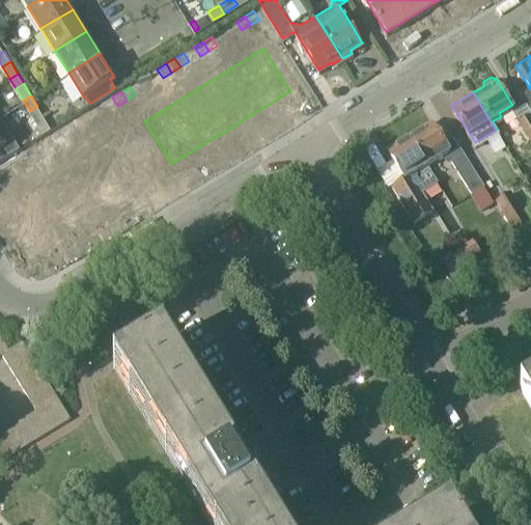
[(37,106),(30,111),(36,121),(44,116),(37,106)]
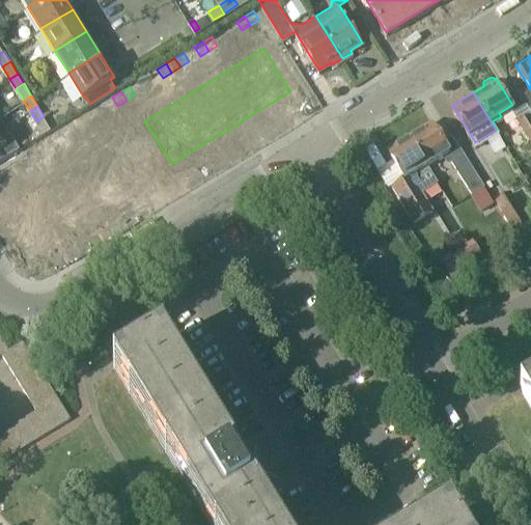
[(530,110),(518,118),(530,141),(530,110)]
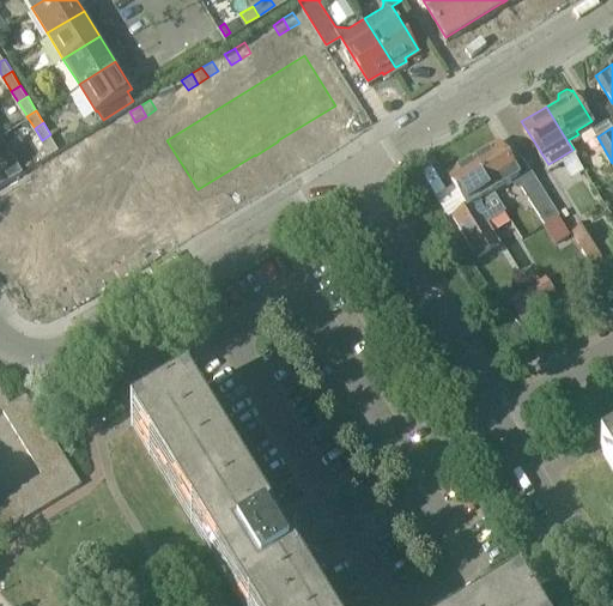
[(93,147),(104,141),(98,132),(87,138),(93,147)]
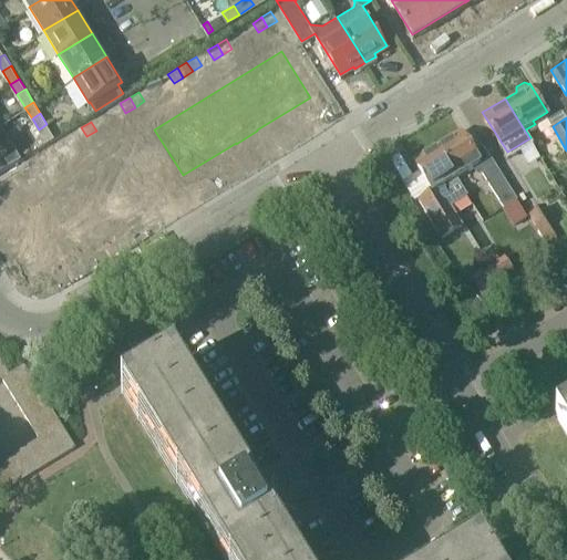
[(0,168),(21,156),(19,154),(13,145),(0,123),(0,168)]
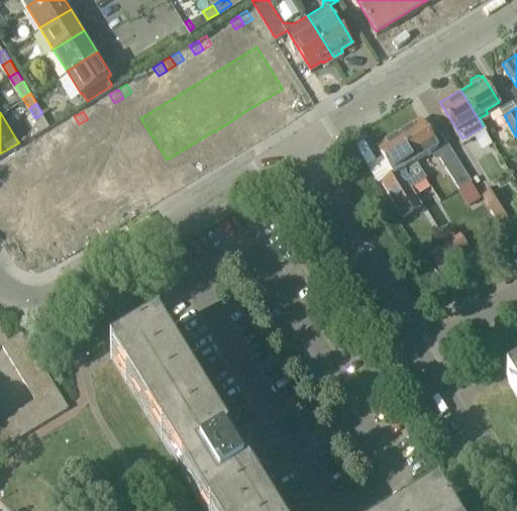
[(435,145),(438,143),(425,123),(420,114),(418,116),(396,129),(424,177),(426,176),(415,158),(435,145)]
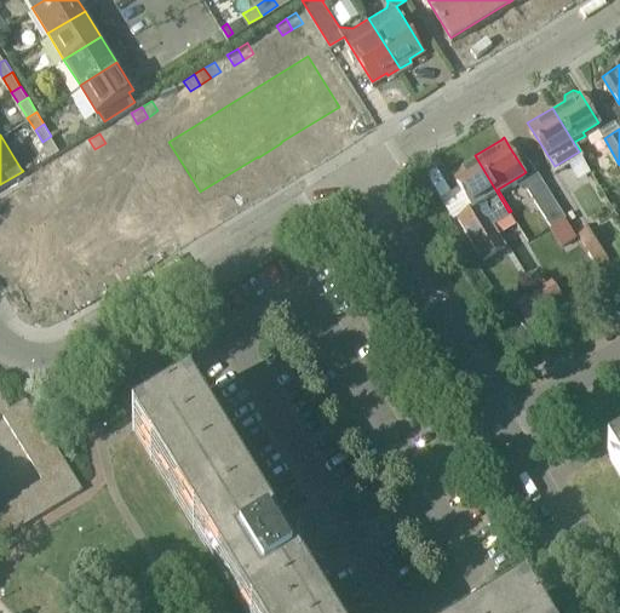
[(85,155),(95,149),(89,139),(79,145),(85,155)]
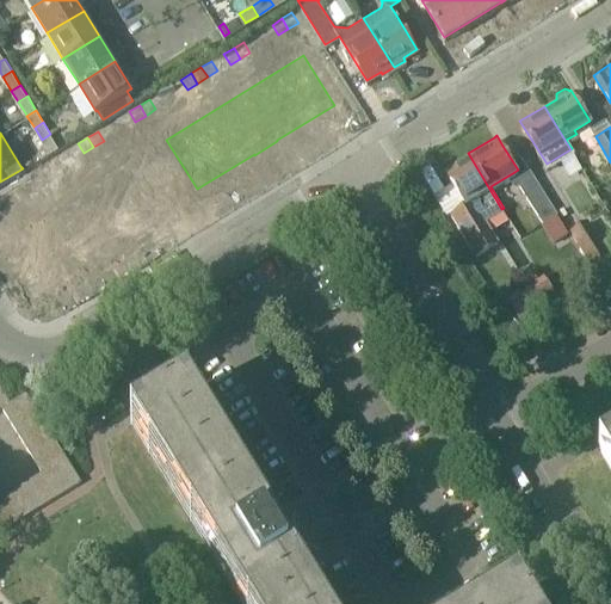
[(78,143),(67,149),(73,160),(84,153),(78,143)]
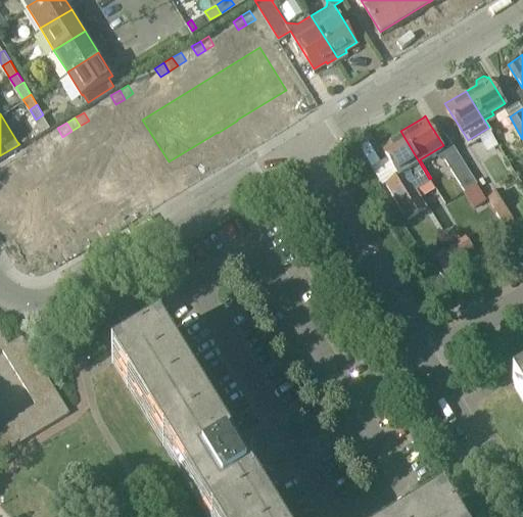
[(429,179),(400,131),(379,144),(397,174),(385,181),(408,217),(427,205),(416,187),(429,179)]
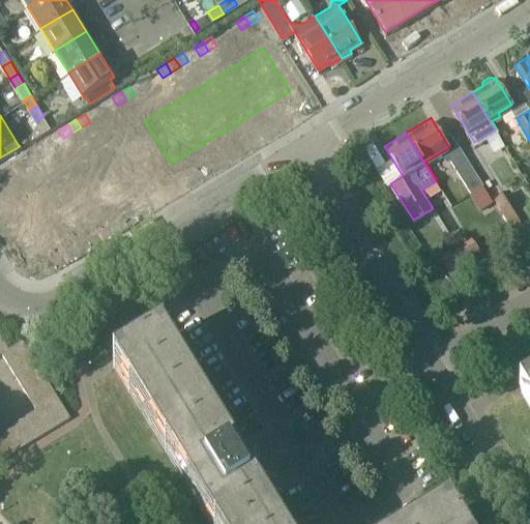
[(39,153),(49,148),(42,139),(34,144),(39,153)]
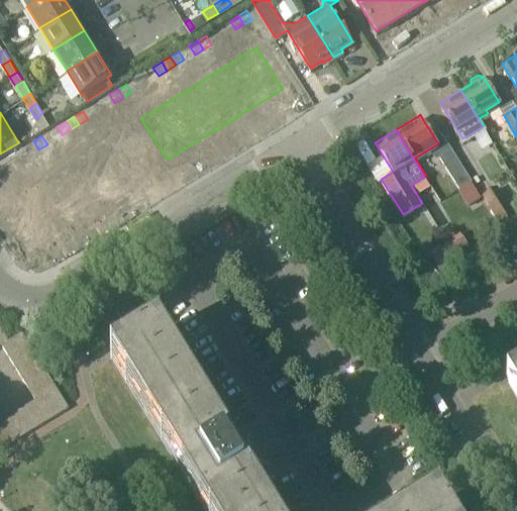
[(33,140),(25,145),(30,155),(38,149),(33,140)]
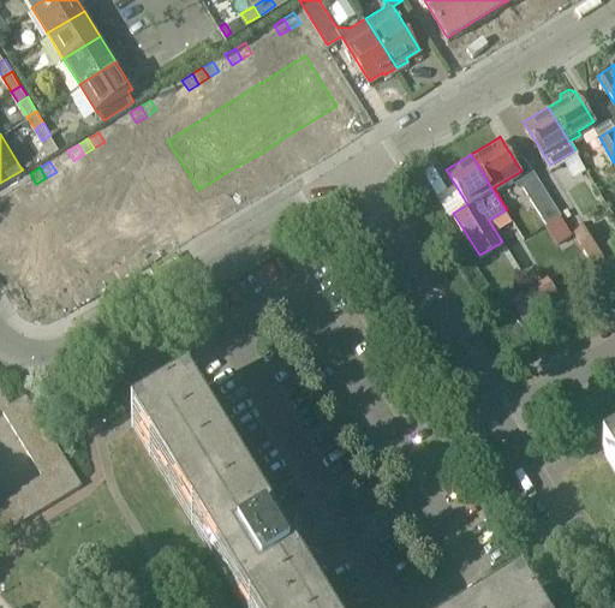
[(117,182),(113,176),(23,231),(27,237),(7,249),(35,293),(58,279),(57,279),(139,227),(141,228),(163,214),(136,170),(117,182)]
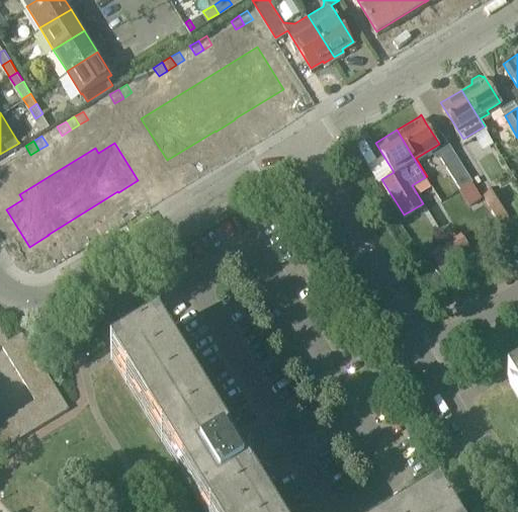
[(14,164),(23,159),(17,151),(9,156),(14,164)]
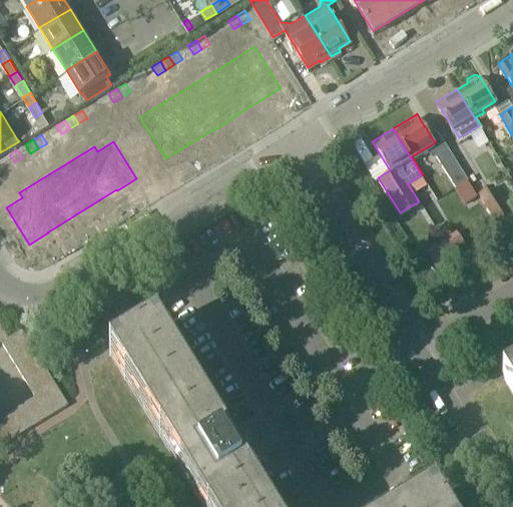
[(450,149),(438,156),(455,183),(458,181),(467,176),(450,149)]
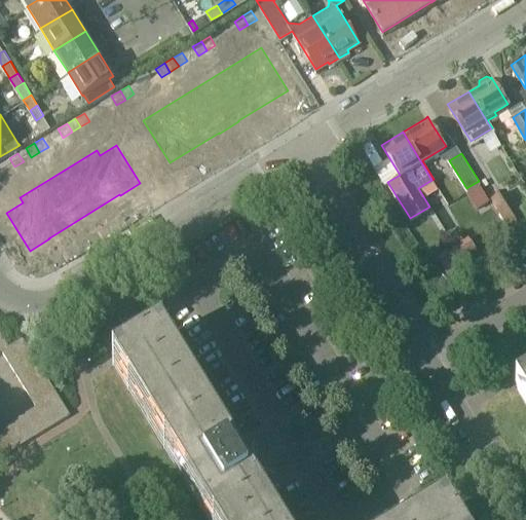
[(9,158),(1,163),(6,173),(14,166),(9,158)]
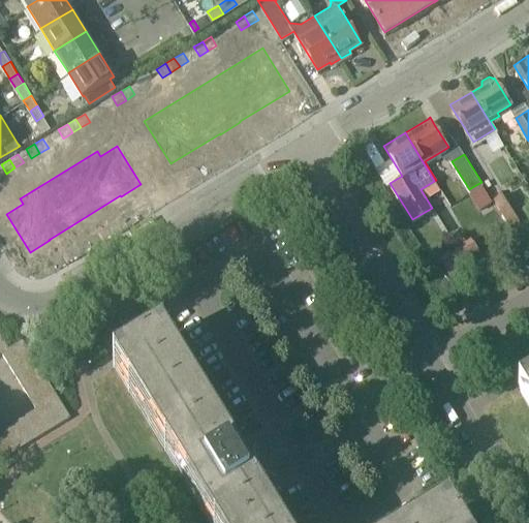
[(481,207),(492,200),(481,183),(469,190),(479,207),(481,207)]
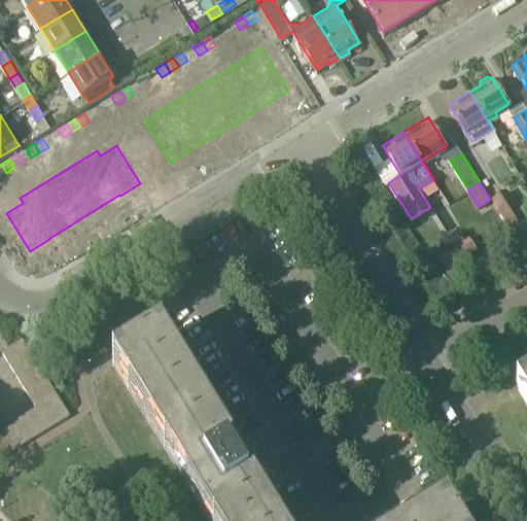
[(526,220),(519,206),(506,187),(491,197),(513,232),(526,221),(526,220)]
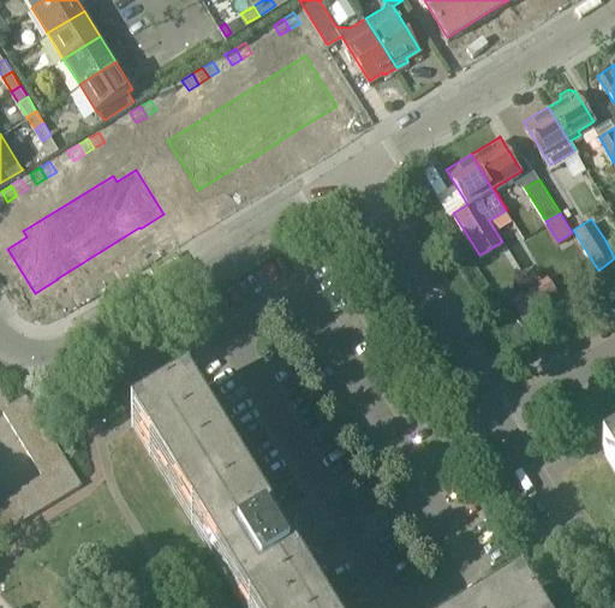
[(136,364),(147,381),(162,371),(151,356),(136,364)]
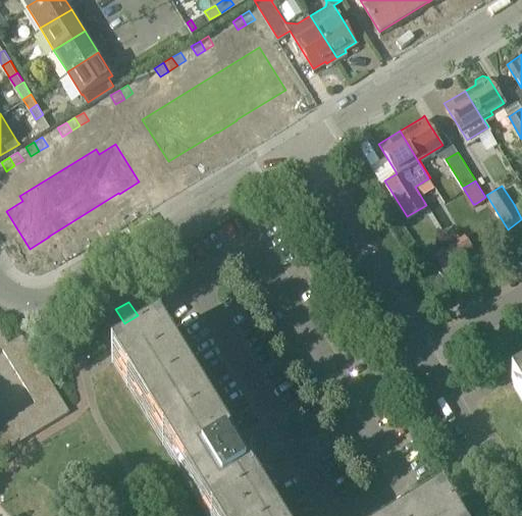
[(0,345),(7,356),(29,344),(21,332),(8,340),(0,345)]
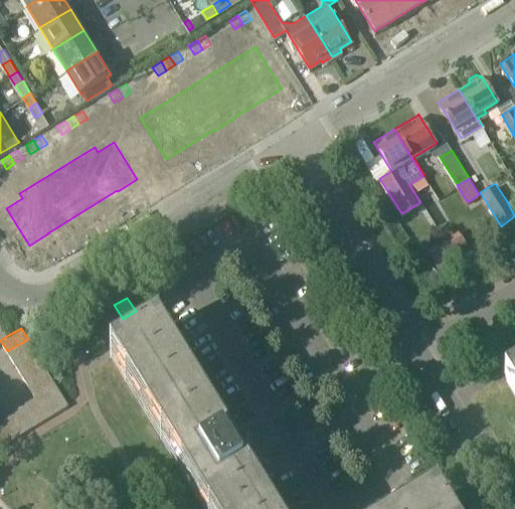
[(444,508),(439,500),(423,508),(262,508),(242,477),(255,469),(235,437),(227,442),(218,428),(214,431),(152,329),(112,353),(207,508),(444,508)]
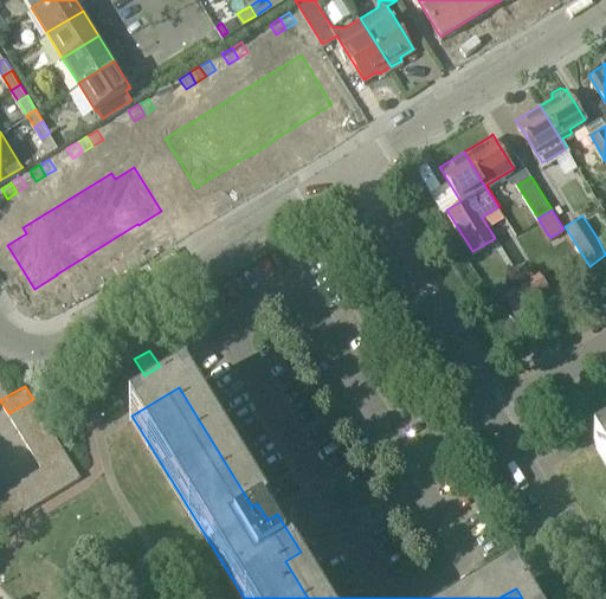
[(33,399),(8,413),(15,425),(40,411),(33,399)]
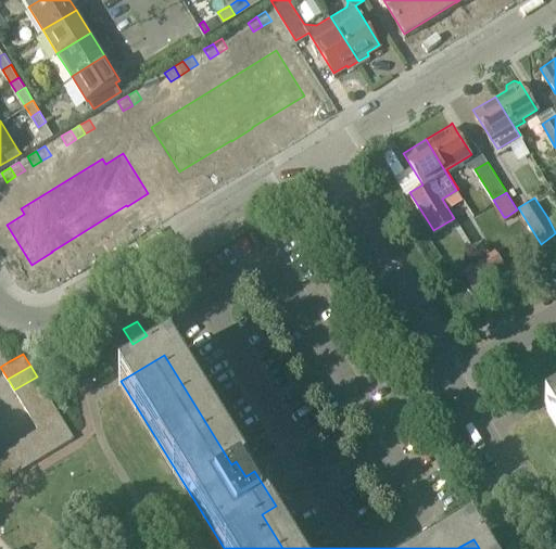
[(37,377),(14,390),(21,400),(43,387),(37,377)]
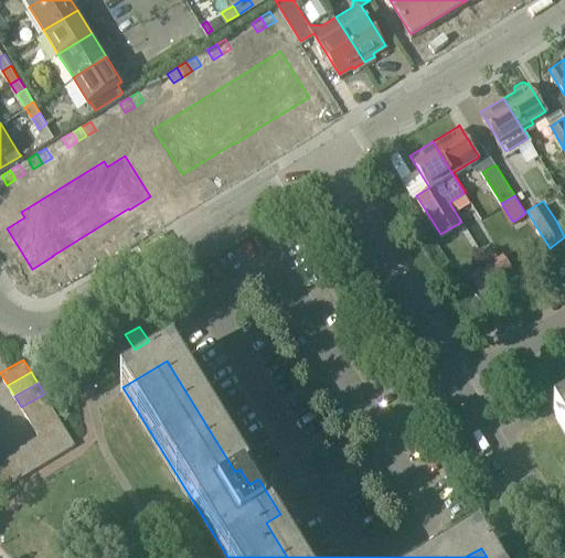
[(21,407),(28,418),(51,405),(44,394),(21,407)]
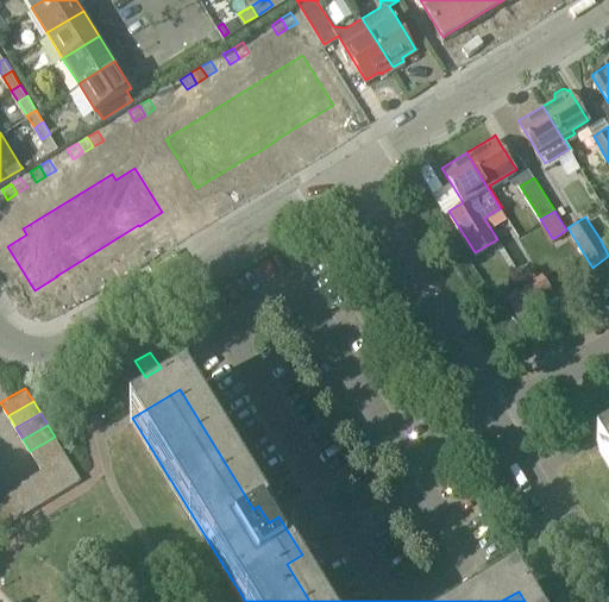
[(30,451),(42,470),(67,455),(55,437),(30,451)]
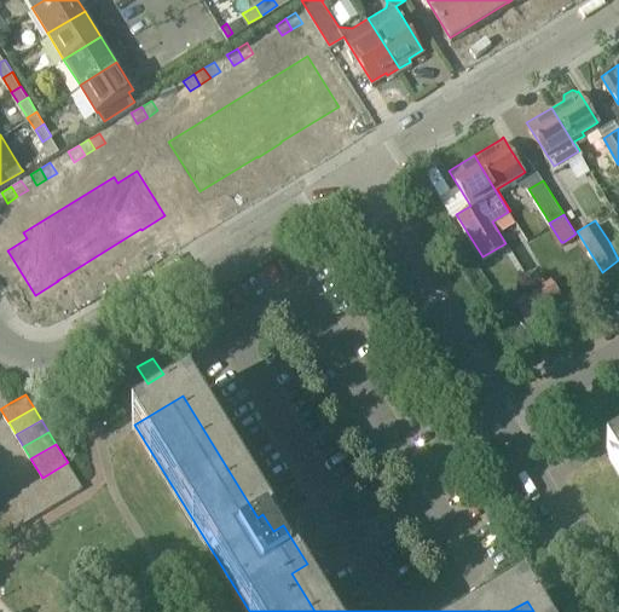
[(42,478),(29,485),(44,509),(47,506),(81,485),(68,462),(42,478)]
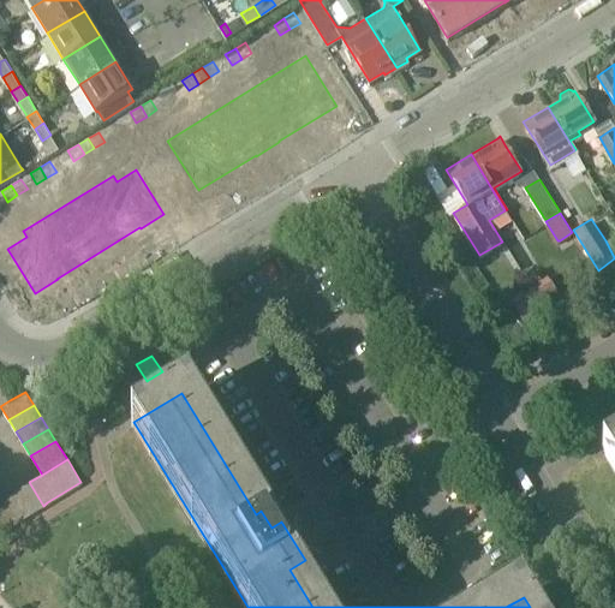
[(43,506),(29,482),(17,490),(31,513),(37,510),(43,506)]
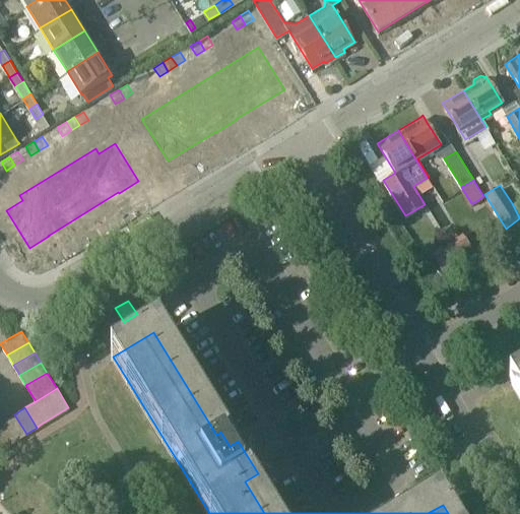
[(4,421),(16,440),(26,434),(14,414),(4,421)]
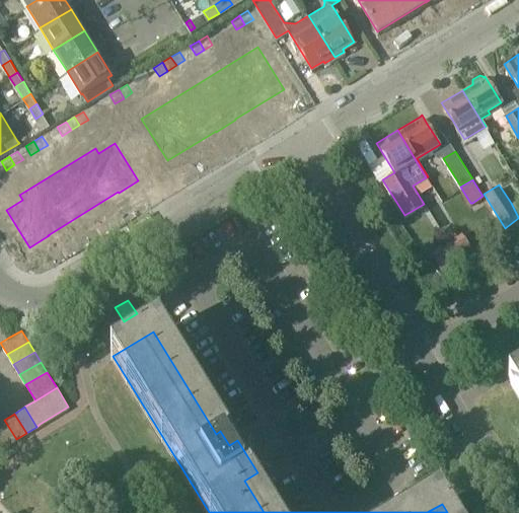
[(0,448),(16,439),(4,420),(0,422),(0,448)]
